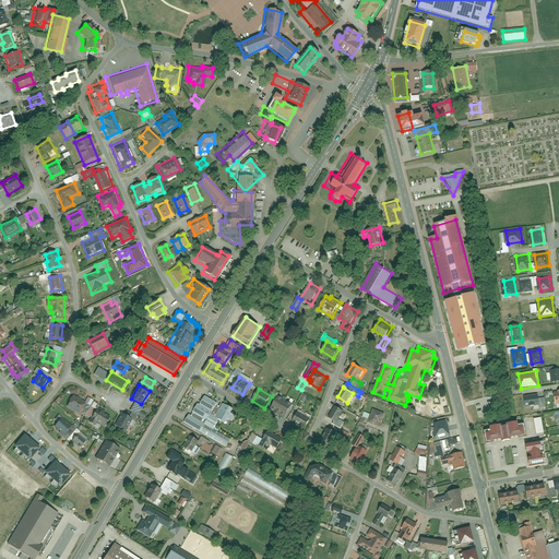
[(219,402),(206,394),(201,404),(199,403),(193,412),(195,413),(193,416),(190,414),(186,423),(201,431),(205,424),(214,429),(221,419),(216,417),(221,408),(217,406),(219,402)]
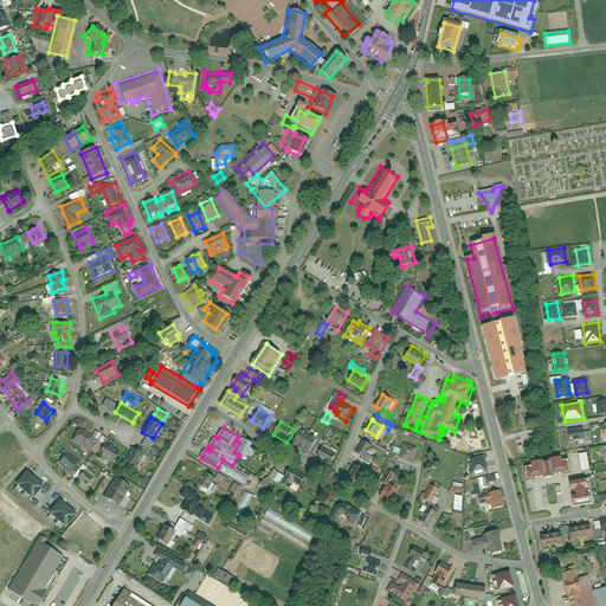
[(95,436),(81,429),(73,440),(88,449),(95,436)]
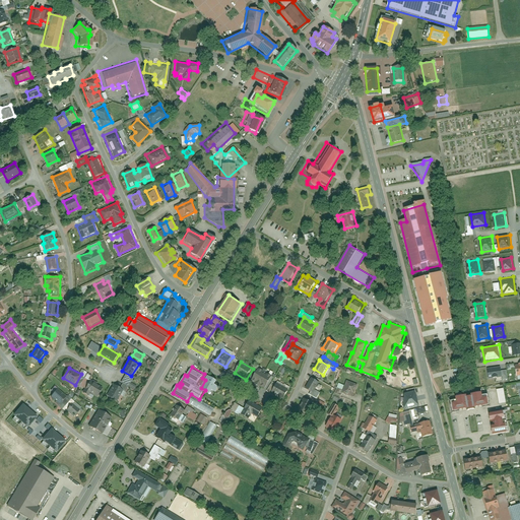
[(501,371),(500,368),(488,370),(489,379),(502,377),(501,377),(501,371)]
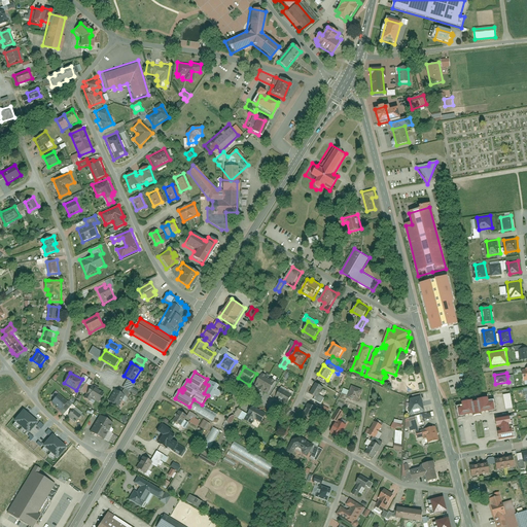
[(264,374),(256,386),(270,393),(277,382),(264,374)]
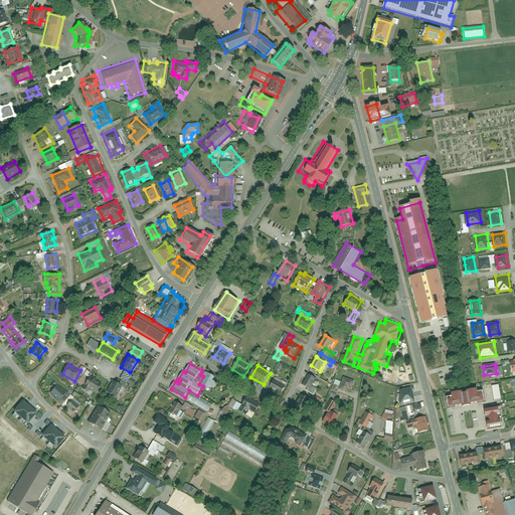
[(216,377),(206,371),(203,376),(199,384),(203,386),(209,389),(216,377)]
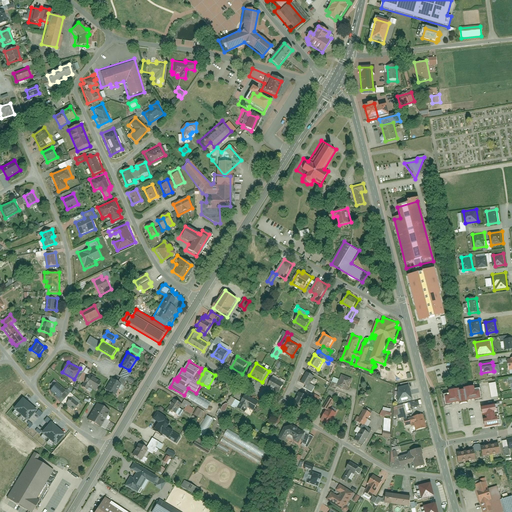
[(307,385),(310,386),(311,383),(316,376),(307,371),(301,381),(307,385)]
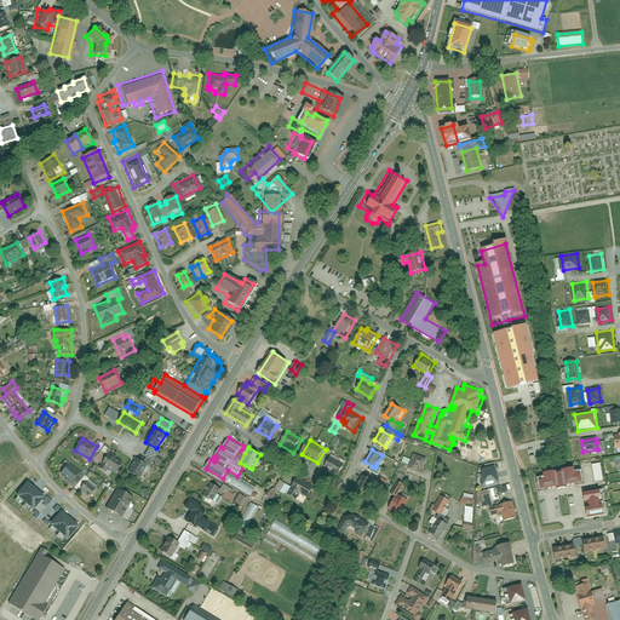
[(124,463),(108,453),(99,468),(107,472),(109,469),(118,474),(124,463)]
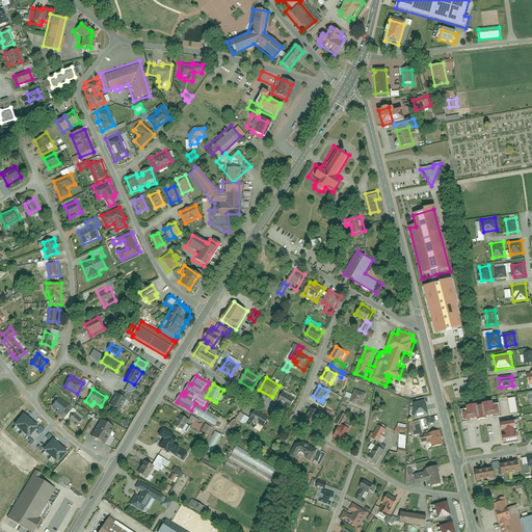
[(351,401),(362,405),(363,402),(364,402),(368,393),(356,389),(354,394),(351,401)]
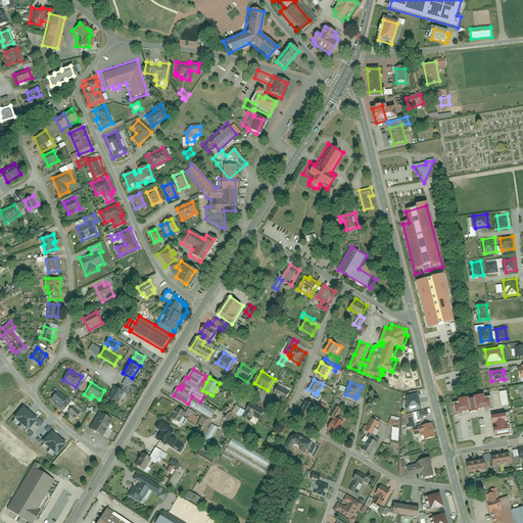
[(345,394),(348,387),(341,385),(338,395),(344,397),(345,394)]
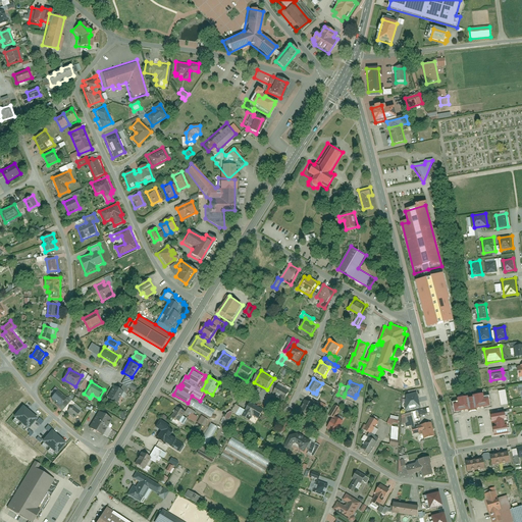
[(124,392),(114,385),(108,397),(118,403),(124,392)]
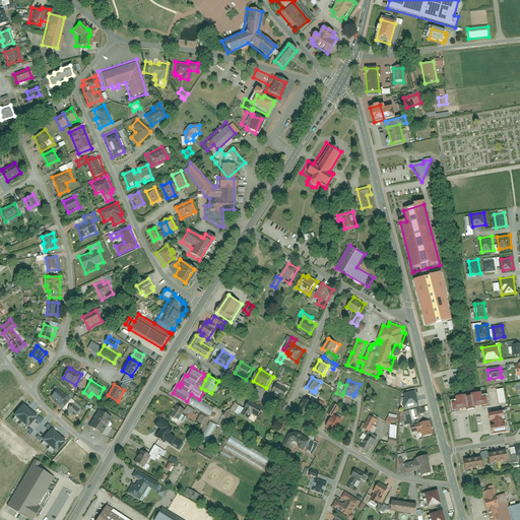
[(278,384),(273,391),(284,398),(289,390),(278,384)]
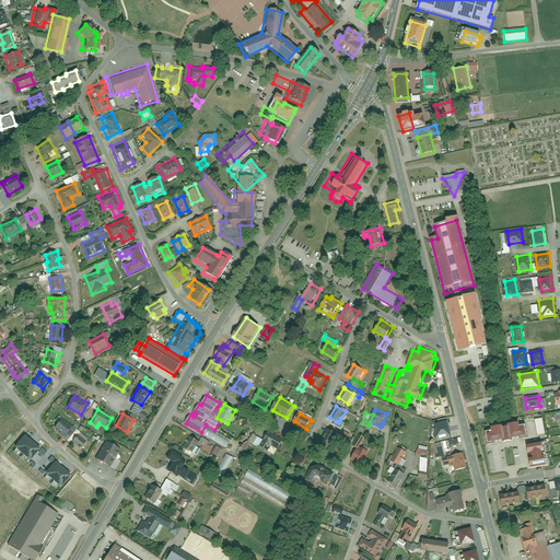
[(73,427),(62,418),(55,428),(66,435),(73,427)]
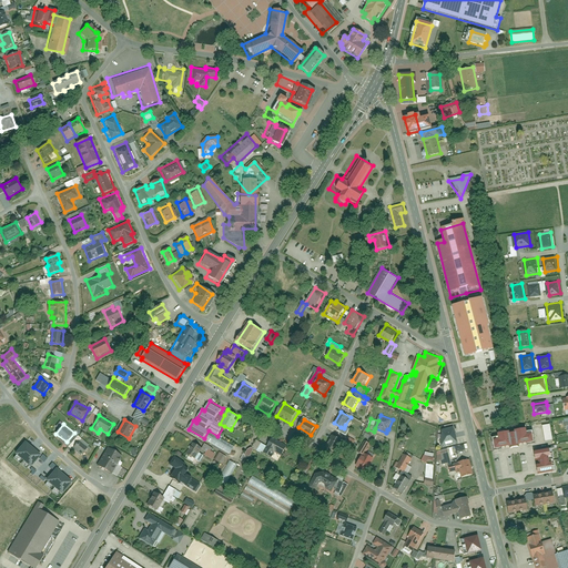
[(550,424),(543,425),(544,440),(551,440),(550,424)]
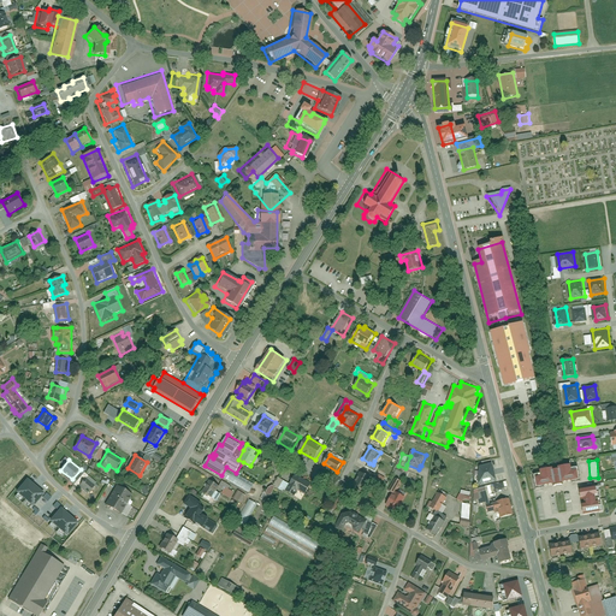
[(381,465),(374,461),(373,465),(369,463),(367,467),(377,472),(381,465)]
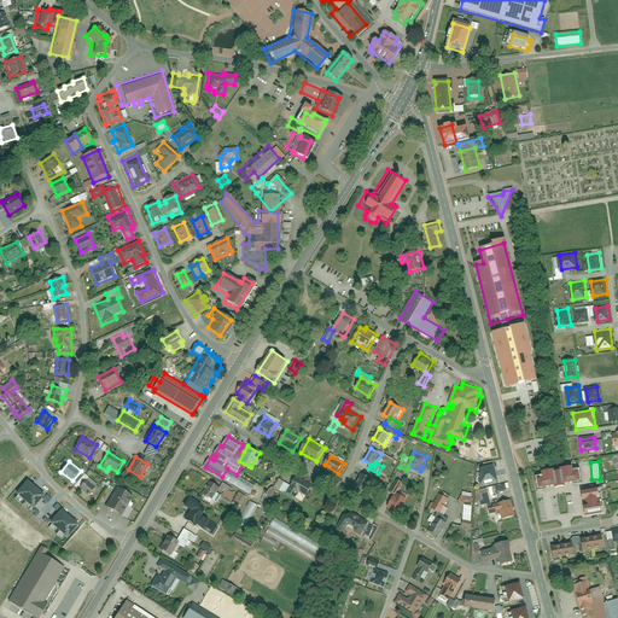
[(482,487),(500,482),(496,465),(483,467),(482,487)]
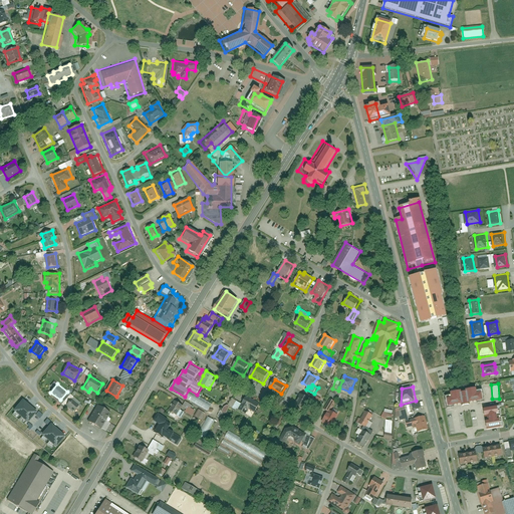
[(472,405),(471,403),(485,400),(484,393),(479,393),(478,388),(468,390),(468,392),(464,392),(463,391),(452,393),(453,398),(449,399),(450,406),(463,404),(463,406),(472,405)]
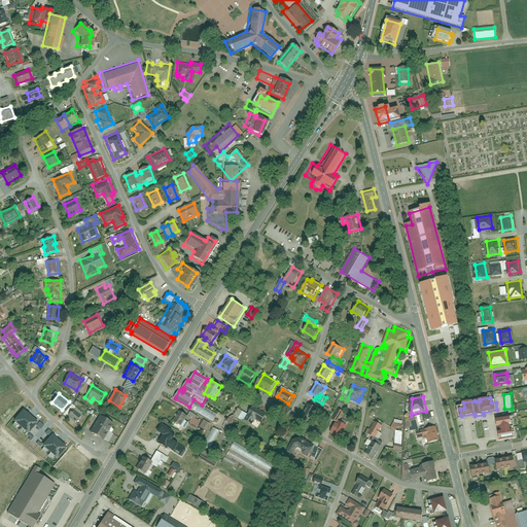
[(304,413),(313,418),(318,408),(309,403),(304,413)]
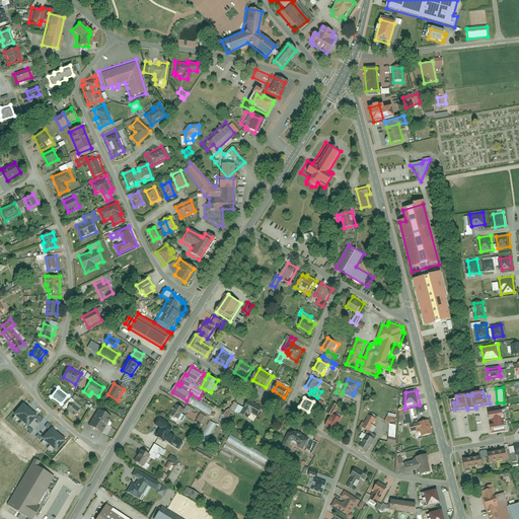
[(263,406),(249,399),(242,414),(249,418),(251,413),(257,416),(263,406)]
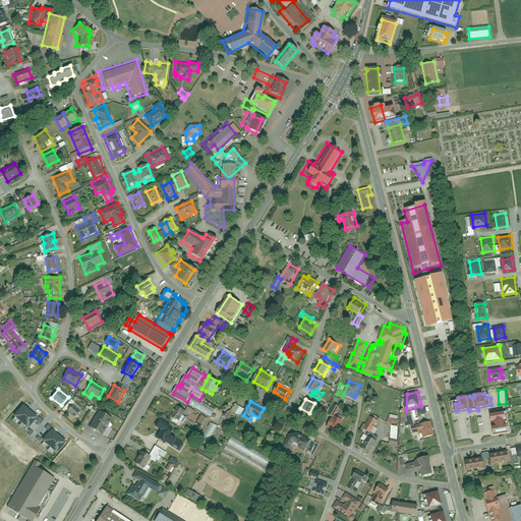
[(322,409),(325,404),(319,401),(315,406),(322,409)]
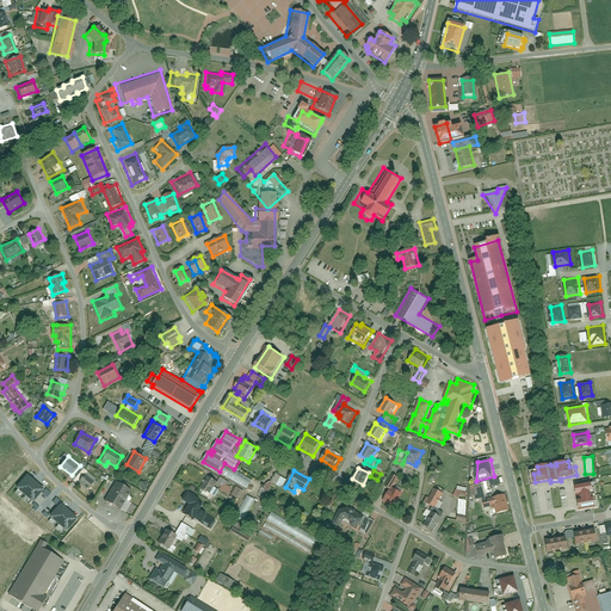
[(390,489),(393,491),(394,487),(400,477),(393,473),(386,486),(390,489)]
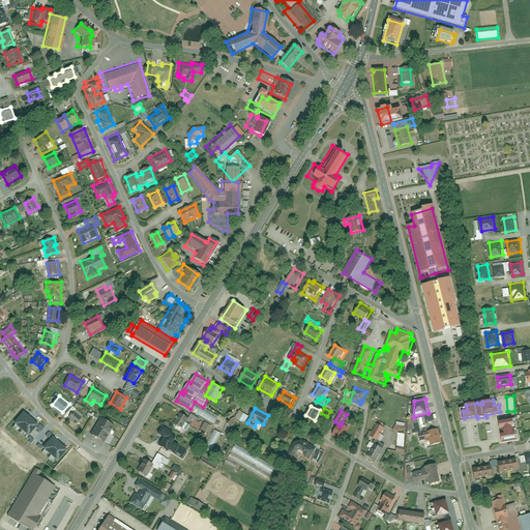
[(83,418),(75,411),(68,418),(77,425),(83,418)]
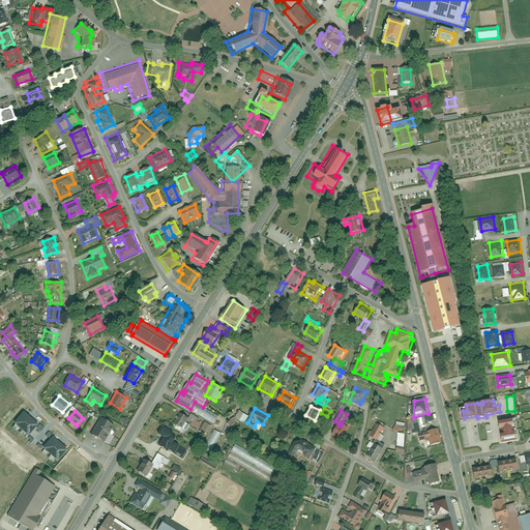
[(31,418),(23,412),(13,423),(21,430),(31,418)]
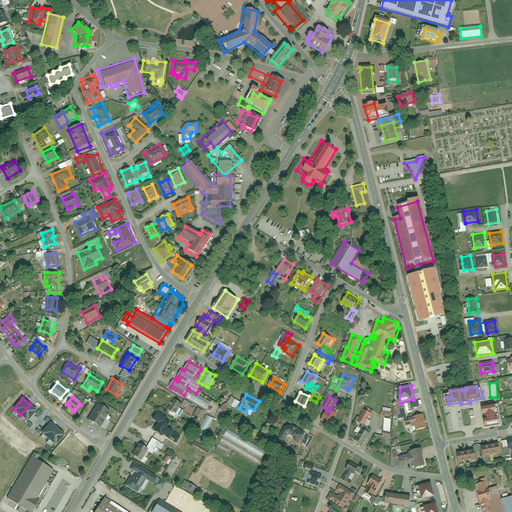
[(182,403),(175,399),(169,408),(177,413),(182,403)]
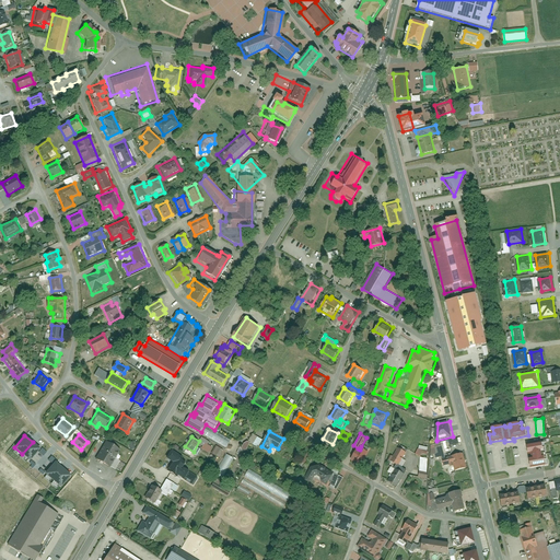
[(121,450),(106,441),(96,459),(111,467),(121,450)]
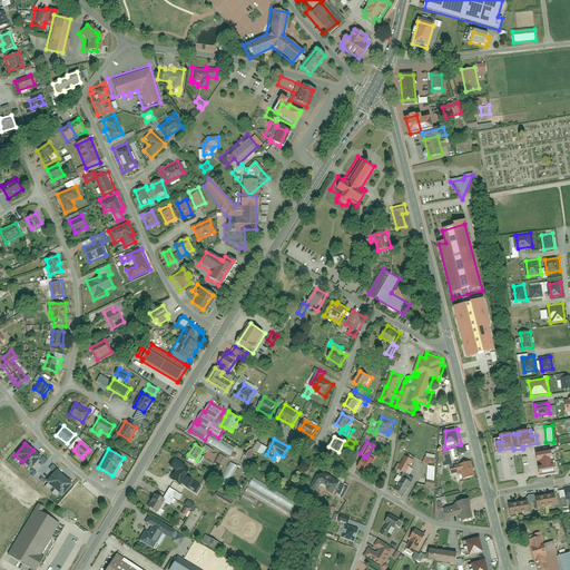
[(41,458),(33,450),(22,462),(30,469),(41,458)]
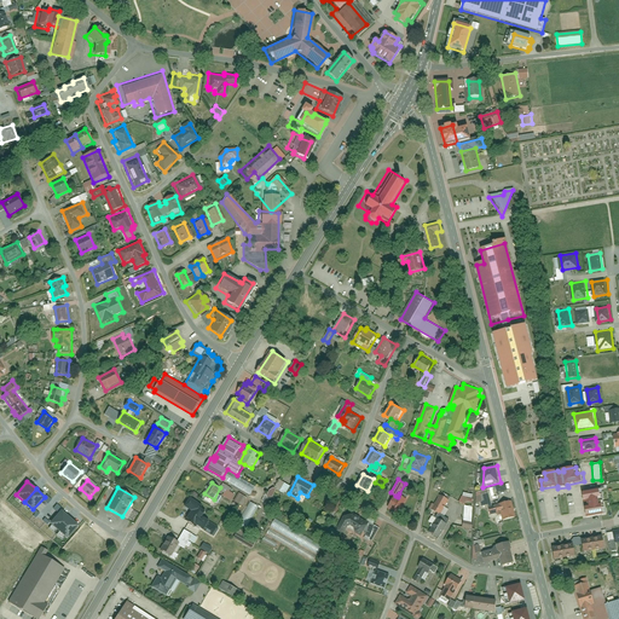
[(490,505),(493,505),(490,489),(478,492),(476,503),(481,502),(482,507),(490,504),(490,505)]
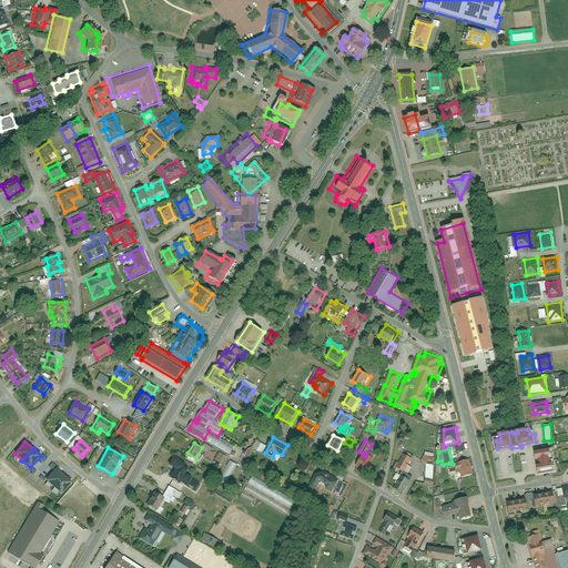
[(538,474),(555,472),(551,448),(534,452),(535,460),(538,460),(539,465),(536,465),(538,474)]
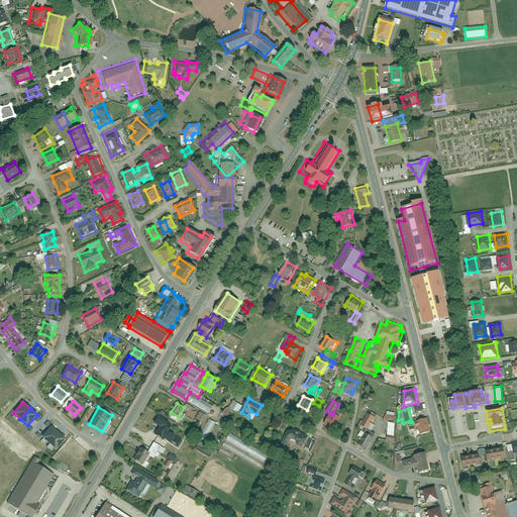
[(389,419),(394,420),(395,413),(386,411),(384,420),(389,421),(389,419)]
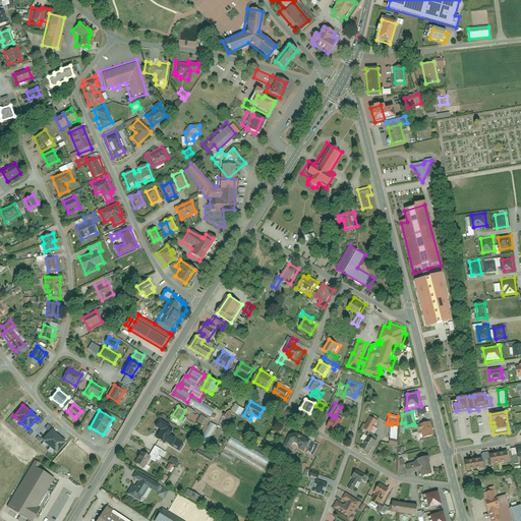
[(203,425),(207,418),(201,415),(197,421),(203,425)]
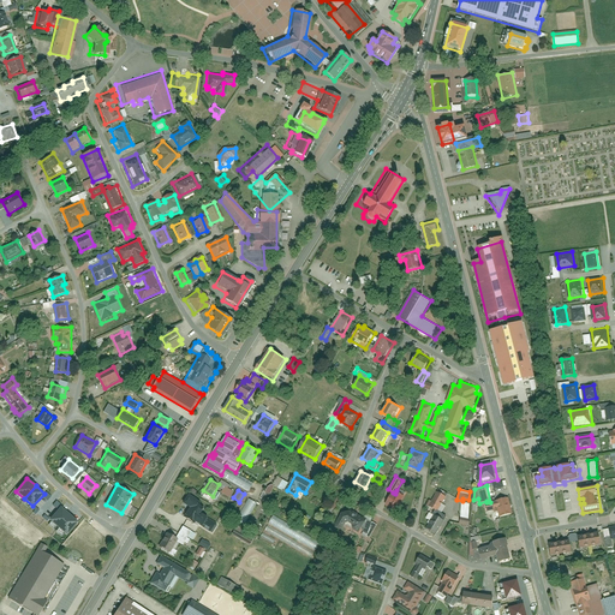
[(387,503),(398,509),(406,496),(396,490),(395,494),(393,493),(387,503)]
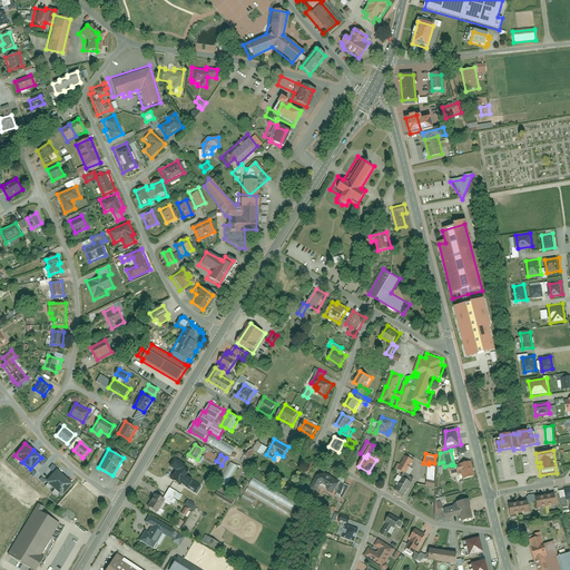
[(246,464),(249,459),(244,455),(241,461),(246,464)]
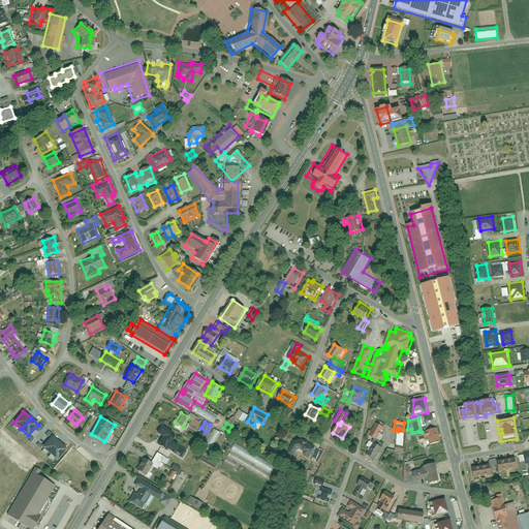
[(375,438),(377,439),(384,427),(377,423),(372,431),(370,435),(375,438)]
